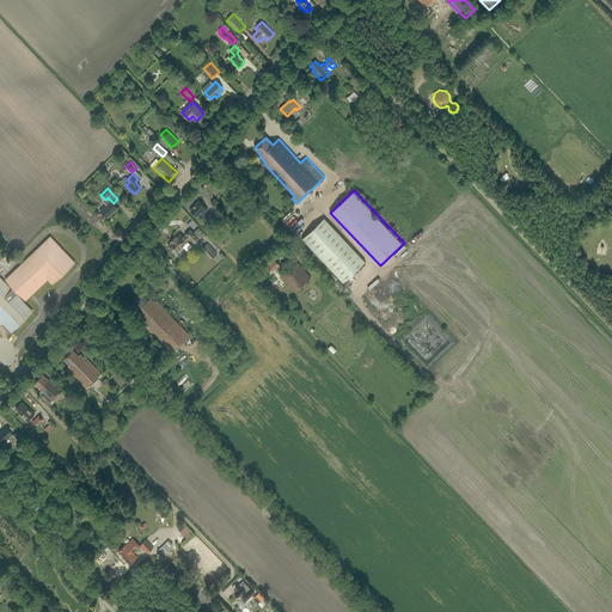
[(111,201),(101,210),(108,218),(118,208),(111,201)]
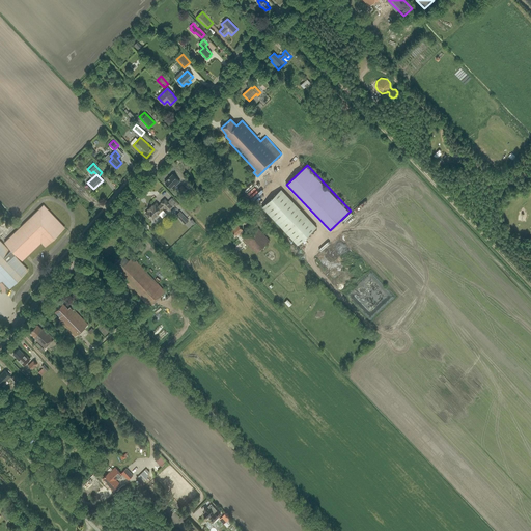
[(176,186),(180,182),(172,174),(165,183),(171,188),(174,184),(176,186)]
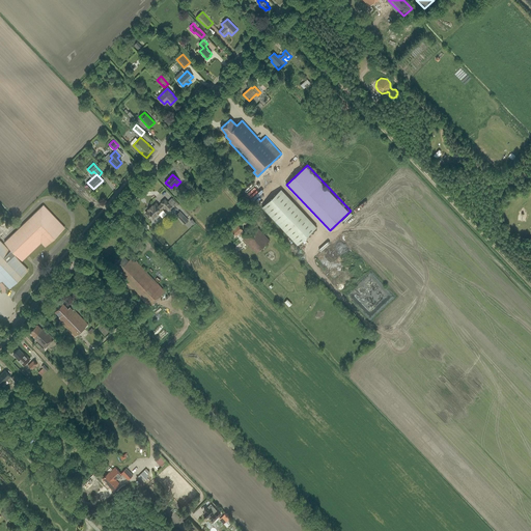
[(283,189),(263,207),(299,245),(318,227),(283,189)]
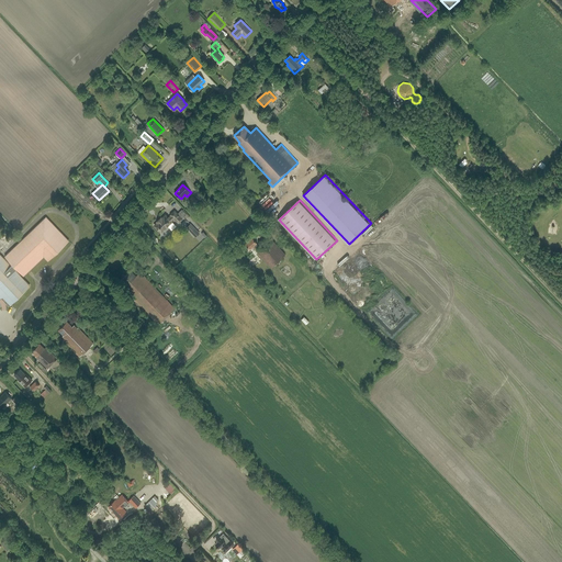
[(178,213),(182,218),(187,214),(182,210),(178,213)]
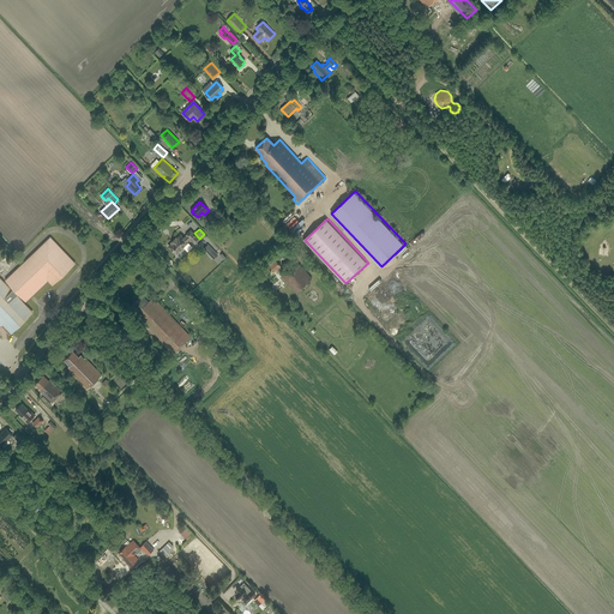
[(172,244),(169,247),(175,254),(188,242),(187,242),(191,239),(194,244),(199,240),(191,230),(186,235),(187,235),(185,239),(181,235),(176,239),(176,238),(172,242),(172,244)]
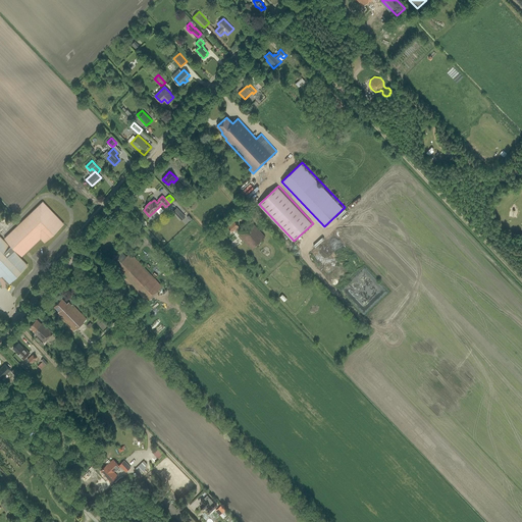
[(0,276),(1,277),(3,276),(8,281),(25,265),(12,252),(15,250),(20,256),(41,237),(44,241),(62,222),(43,202),(4,239),(11,246),(9,248),(0,239),(0,276)]
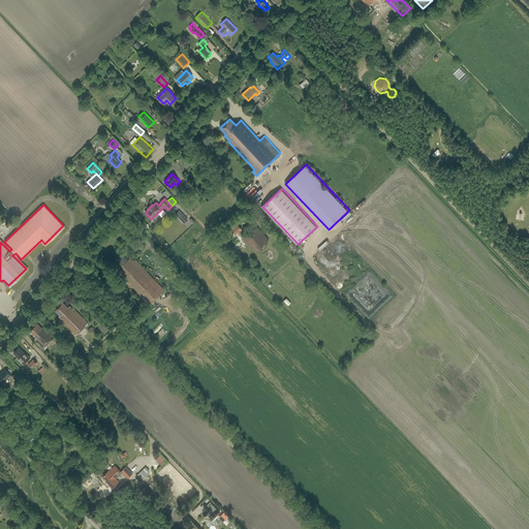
[(184,223),(188,219),(180,211),(176,214),(184,223)]
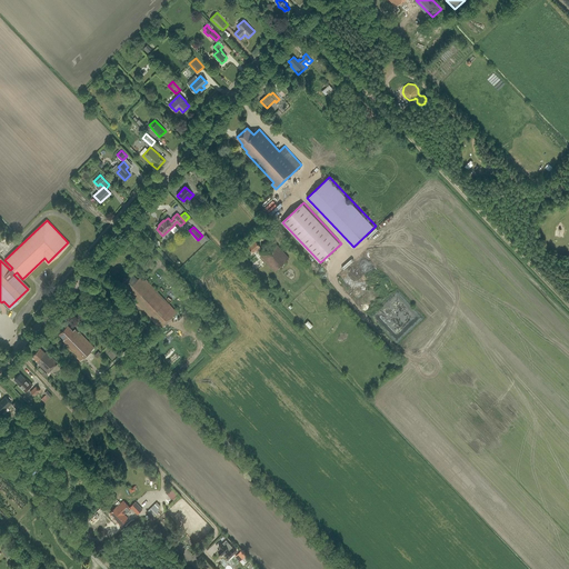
[(279,267),(289,258),(273,241),(263,250),(262,251),(259,247),(260,246),(256,240),(248,247),(252,252),(256,250),(275,271),(279,267)]
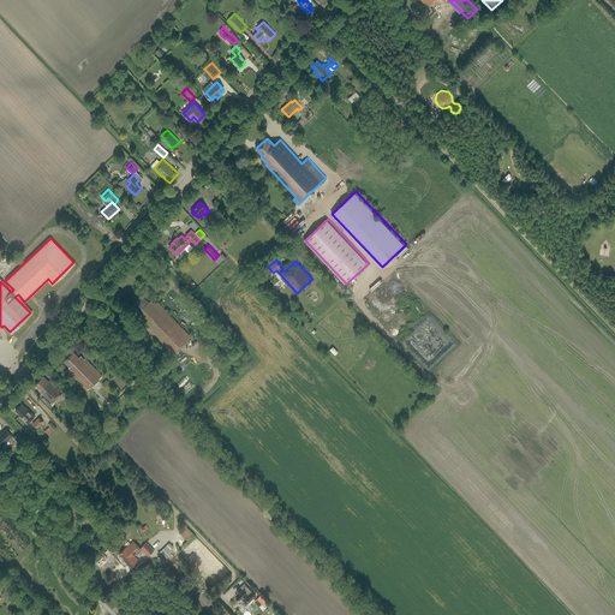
[(144,296),(133,306),(138,312),(137,314),(142,320),(141,321),(145,327),(173,354),(191,338),(157,302),(156,304),(151,299),(149,302),(144,296)]
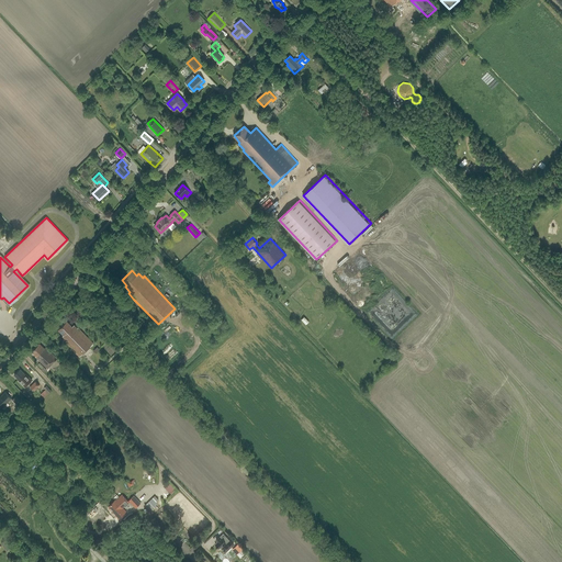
[(79,357),(92,344),(78,328),(77,328),(74,325),(72,327),(67,322),(58,329),(64,335),(63,336),(65,339),(64,340),(79,357)]
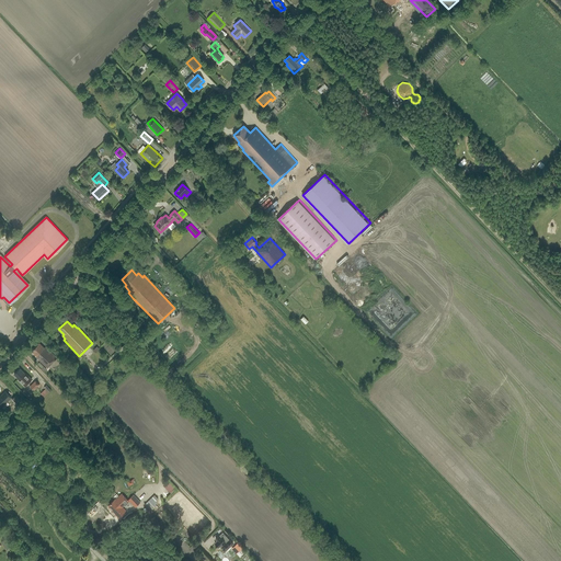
[(47,369),(57,358),(46,347),(45,348),(39,343),(32,352),(37,356),(35,358),(47,369)]
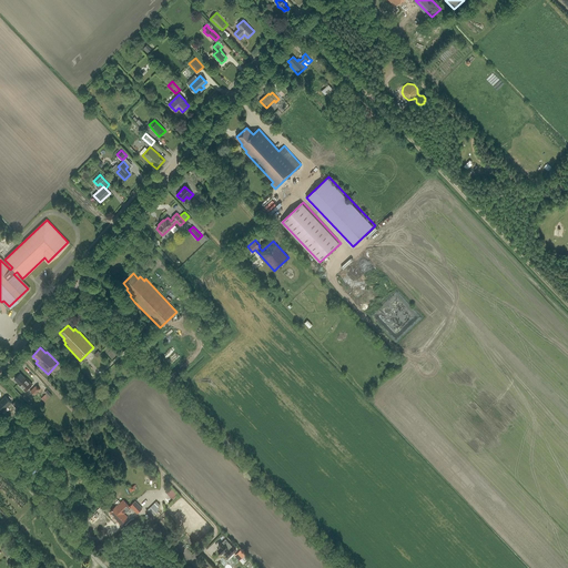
[(70,373),(63,366),(60,369),(67,377),(70,373)]
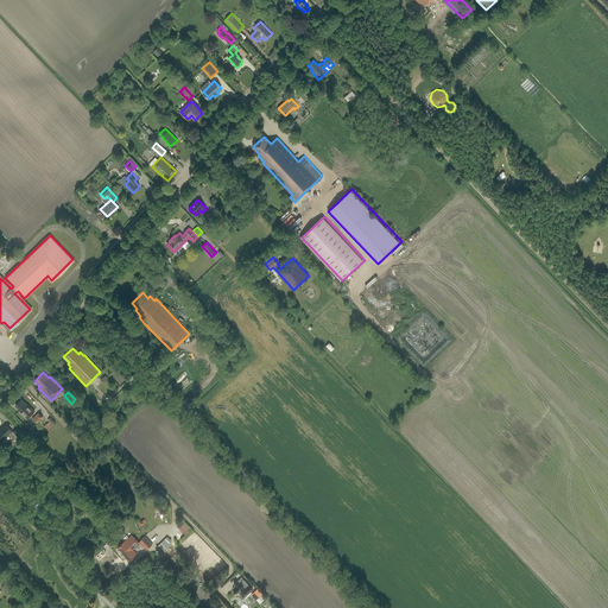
[(27,419),(35,412),(27,405),(21,399),(16,405),(20,410),(20,411),(27,419)]
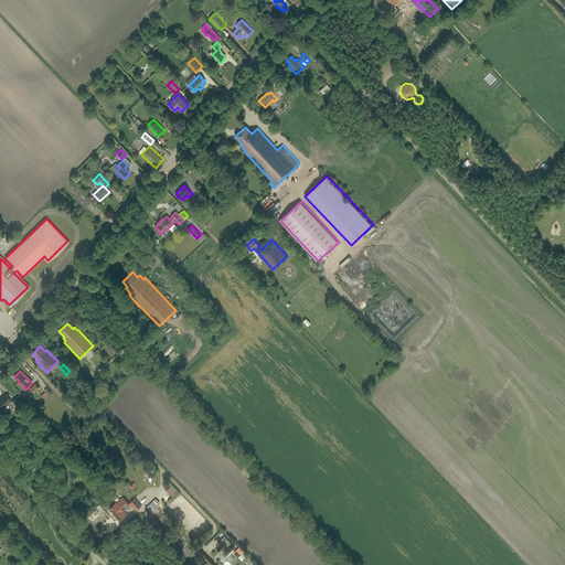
[(35,392),(40,387),(35,384),(31,390),(34,393),(35,392)]
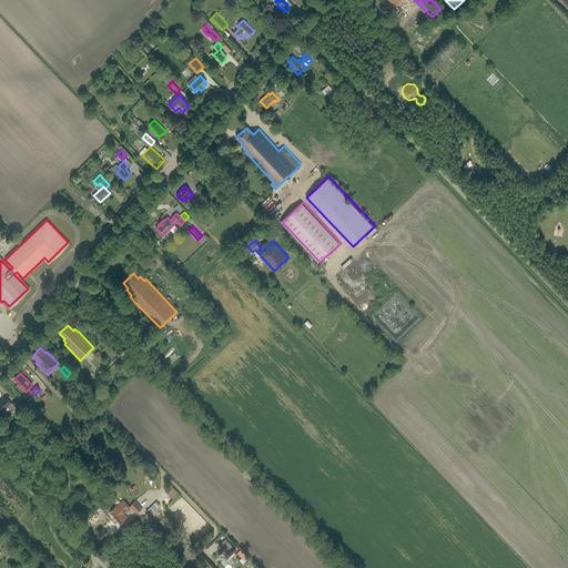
[(0,411),(1,413),(11,403),(6,396),(0,402),(0,411)]
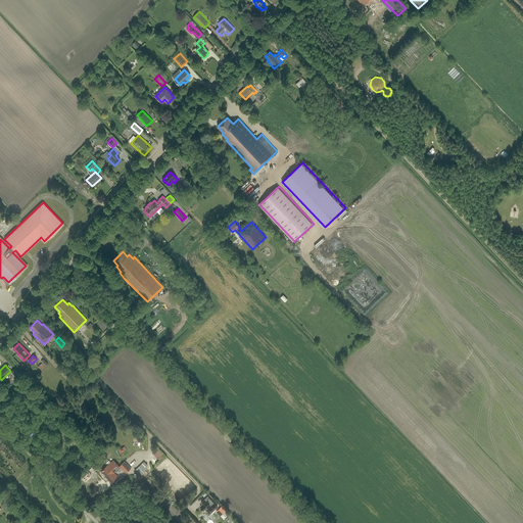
[(19,374),(14,369),(11,372),(15,377),(19,374)]
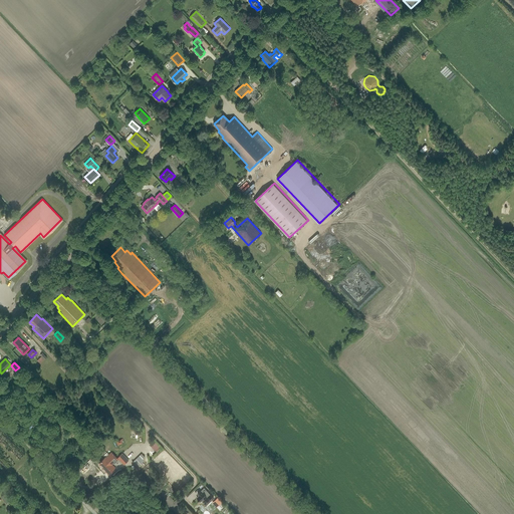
[(134,462),(140,467),(148,458),(143,453),(134,462)]
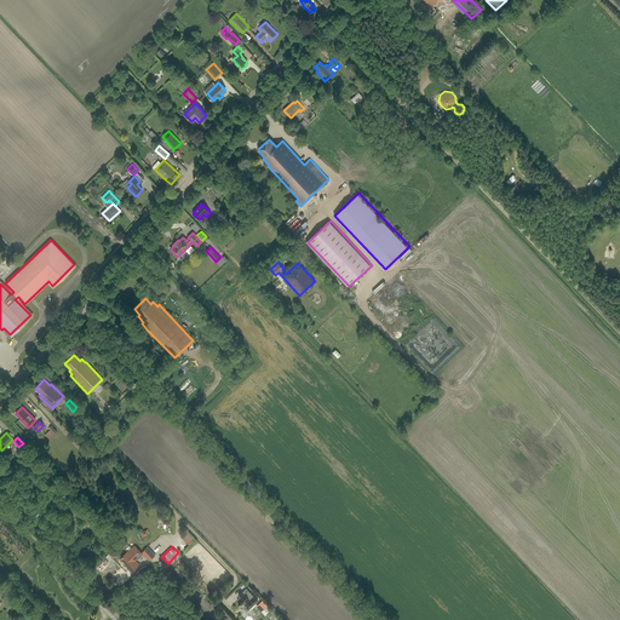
[(143,554),(142,552),(137,547),(130,555),(127,552),(121,558),(122,560),(120,561),(131,573),(139,566),(135,561),(143,554)]
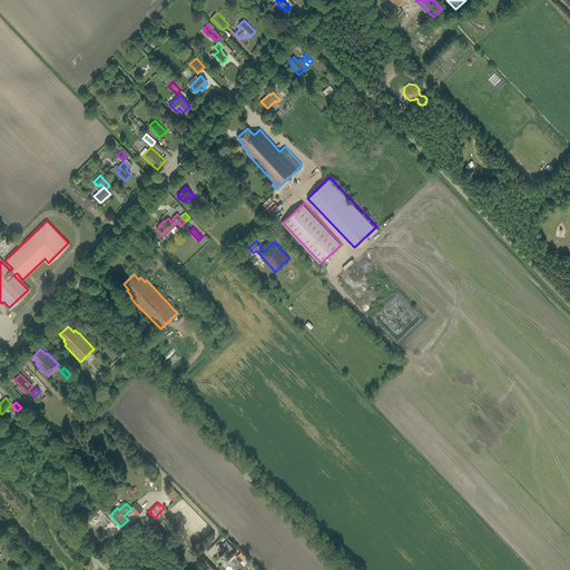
[(138,516),(144,511),(136,503),(130,508),(131,509),(138,516)]
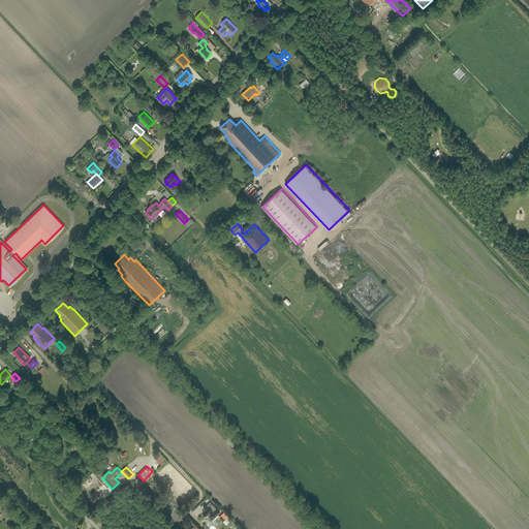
[(220,512),(210,502),(204,508),(205,510),(203,512),(207,517),(209,514),(211,515),(209,516),(213,520),(220,512)]
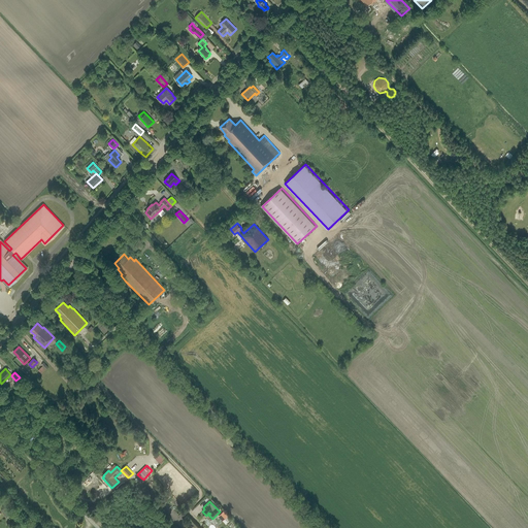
[(10,513),(5,506),(1,510),(7,518),(11,514),(13,513),(12,510),(10,513)]
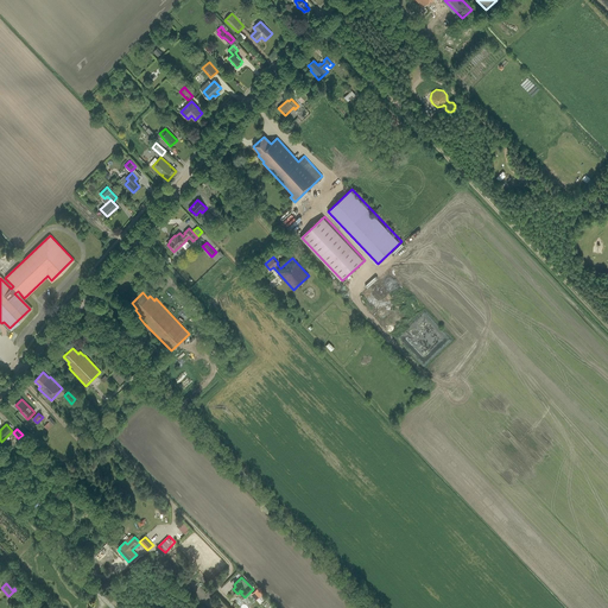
[(260,601),(264,597),(255,588),(251,593),(260,601)]
